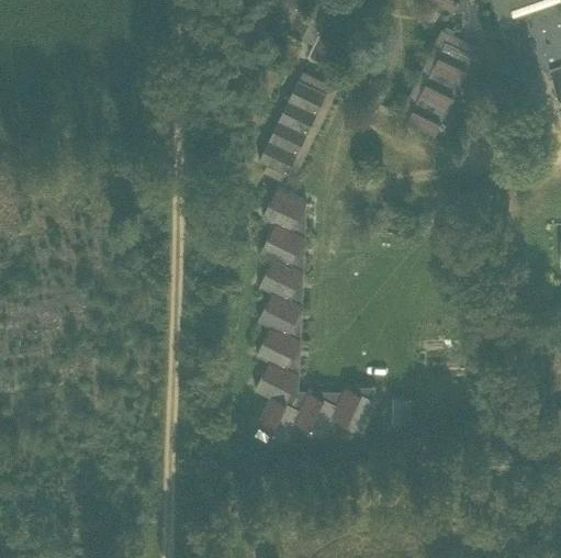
[(268,0),(264,10),(290,23),(285,33),(312,46),(307,57),(334,70),(350,40),(323,25),(326,19),(299,4),(300,0),(423,0),(423,1),(450,14),(467,12),(464,0),(268,0)]
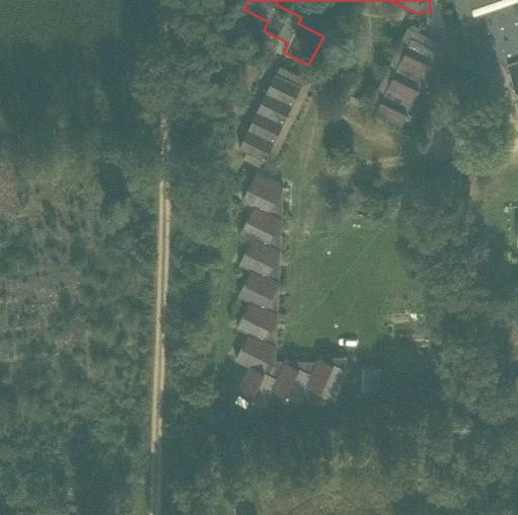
[(517,0),(451,0),(464,31),(472,34),(486,72),(508,65),(517,94),(517,0)]
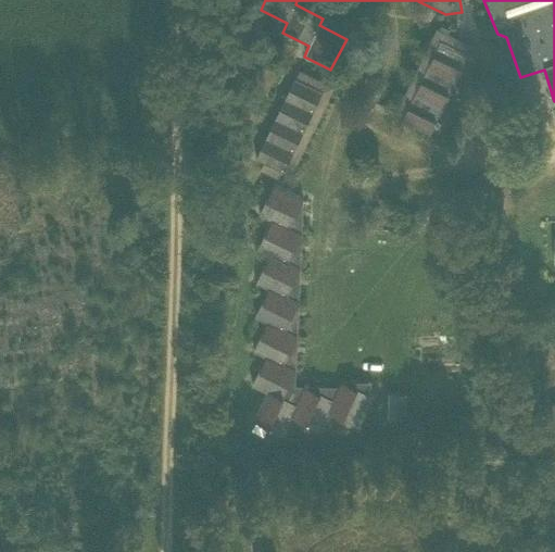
[(427,137),(467,55),(440,41),(400,123),(427,137)]
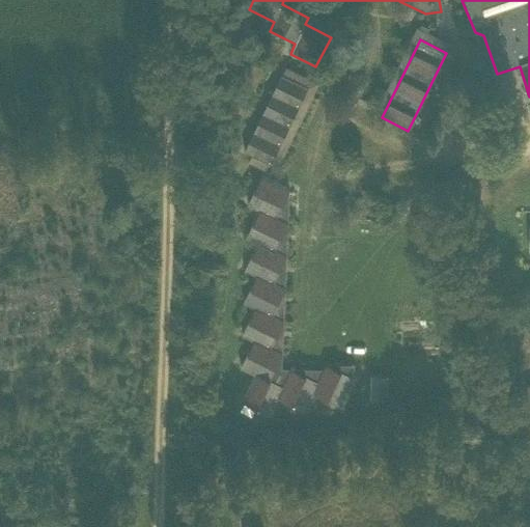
[(270,166),(308,88),(281,77),(244,154),(270,166)]
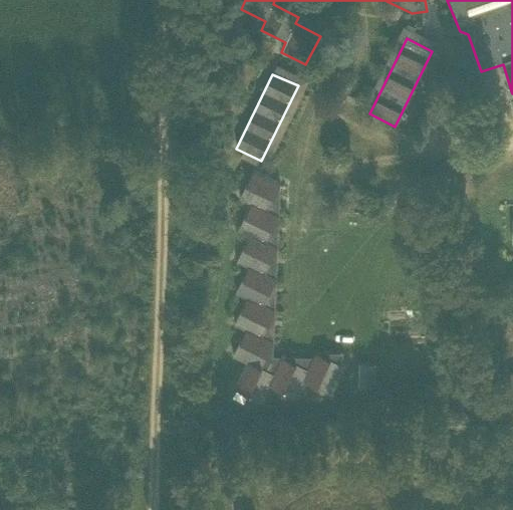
[(281,358),(273,374),(260,369),(273,342),(262,337),(274,311),(263,306),(275,280),(264,275),(276,248),(265,243),(278,217),(267,212),(279,186),(252,173),(238,200),(250,206),(237,232),(248,237),(236,263),(248,269),(235,295),(246,300),(234,326),(245,331),(232,357),(246,364),(233,391),(260,404),(269,387),(295,400),(303,383),(329,396),(342,367),(315,354),(312,360),(307,371),(281,358)]
